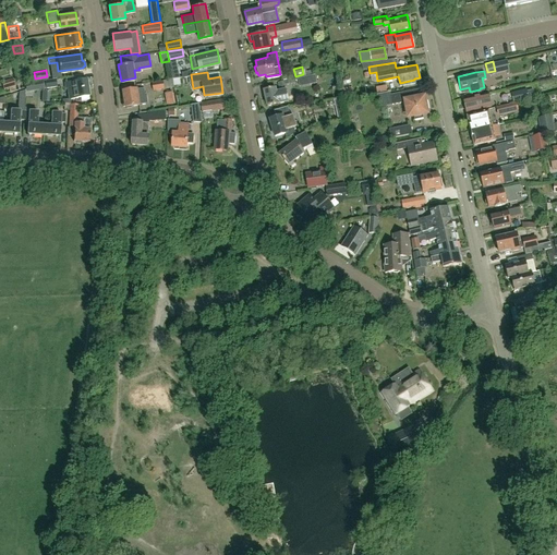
[(12,76),(0,79),(2,86),(13,84),(12,76)]
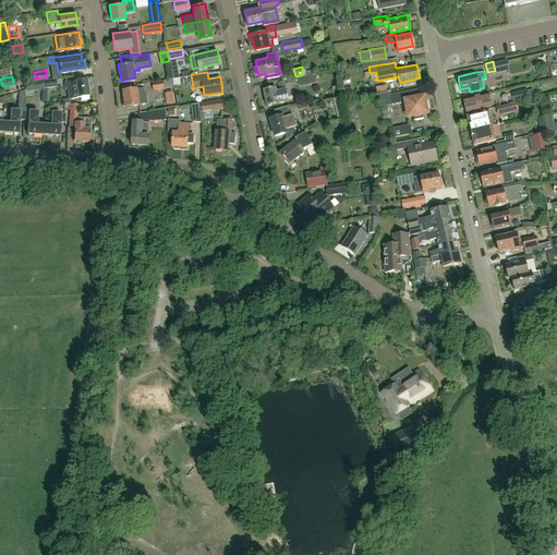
[(41,79),(41,82),(41,87),(56,85),(55,76),(41,79)]
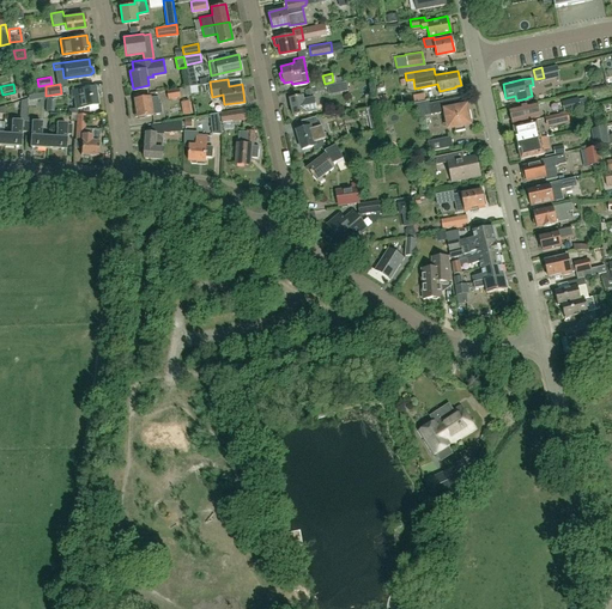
[(96,103),(97,103),(94,85),(70,89),(71,95),(73,95),(74,107),(89,104),(90,108),(97,107),(96,103)]
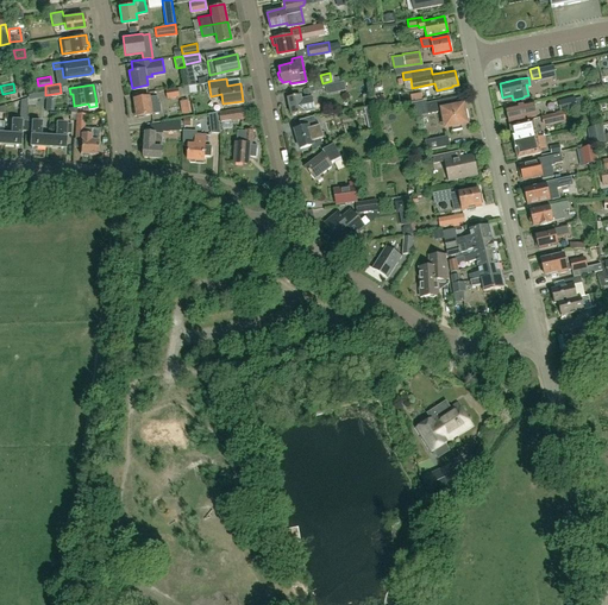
[(287,95),(290,113),(304,111),(304,109),(314,107),(311,95),(309,89),(308,86),(302,87),(304,92),(299,93),(287,95)]
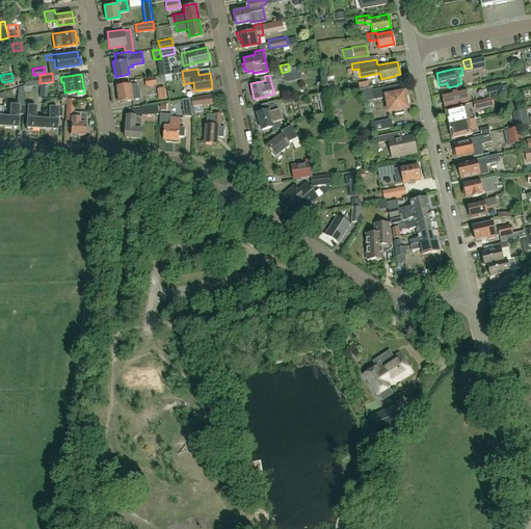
[(145,84),(156,83),(155,76),(144,77),(145,84)]
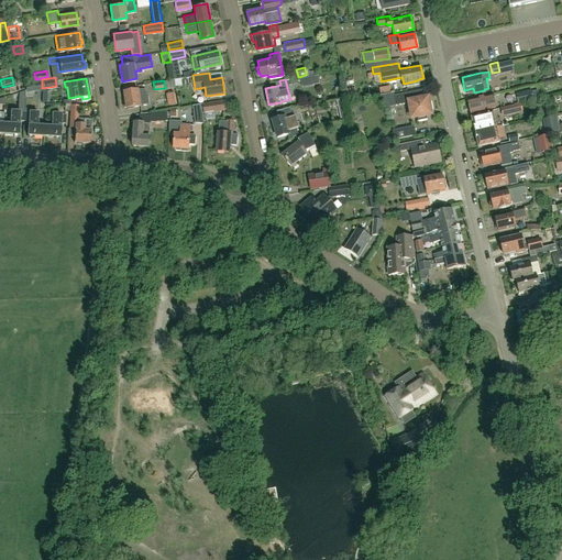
[(174,88),(176,100),(185,99),(183,86),(174,88)]
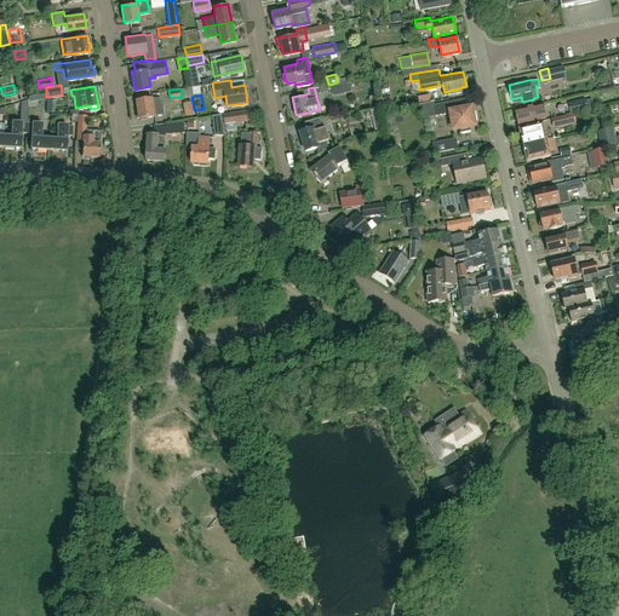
[(152,96),(136,99),(137,109),(135,109),(136,115),(138,115),(138,116),(154,114),(152,96)]
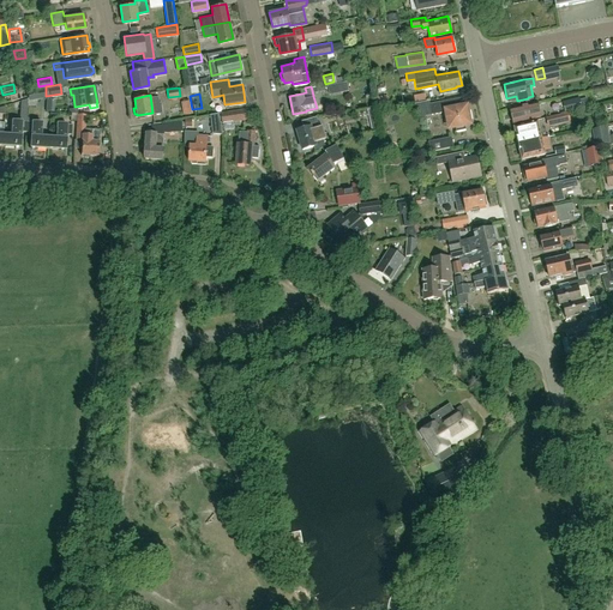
[(464,127),(463,122),(468,121),(468,119),(470,119),(468,107),(466,108),(464,106),(462,106),(460,95),(427,102),(430,113),(446,109),(449,125),(454,125),(455,130),(464,127)]
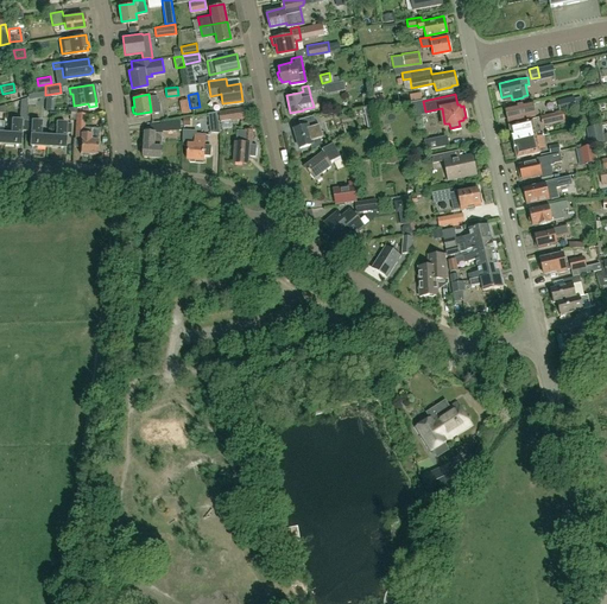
[(573,95),(556,99),(558,109),(562,108),(575,105),(573,95)]
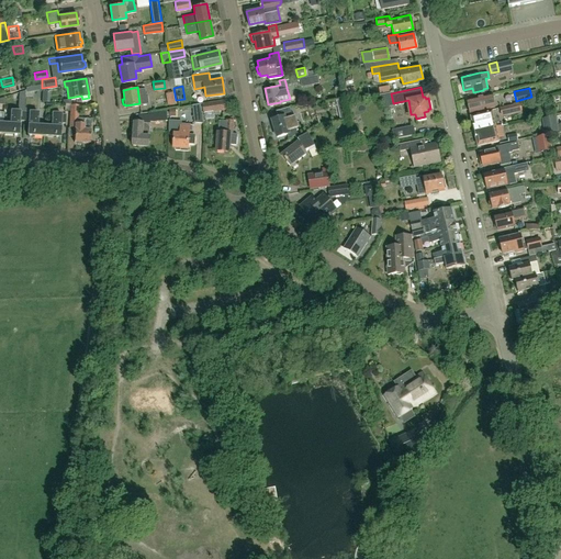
[(165,91),(167,103),(175,102),(172,90),(165,91)]
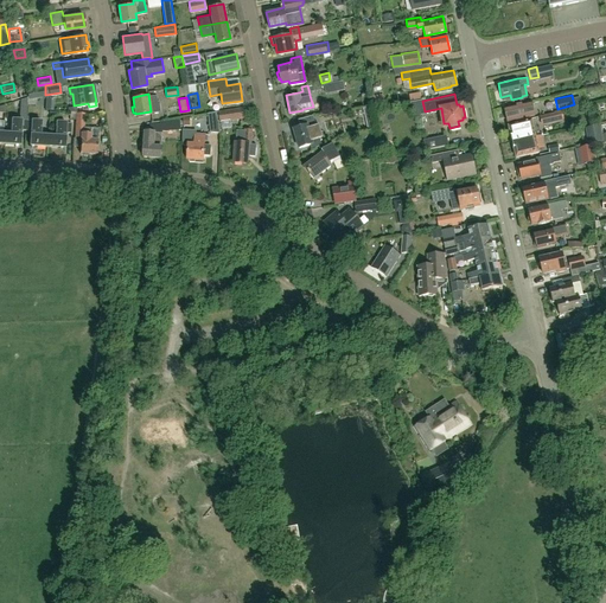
[(506,120),(524,115),(534,113),(530,100),(521,102),(504,106),(506,120)]
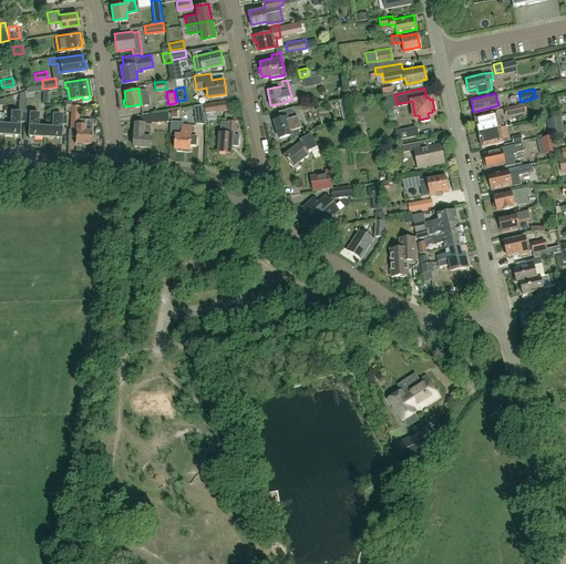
[(348,106),(346,96),(338,99),(340,108),(348,106)]
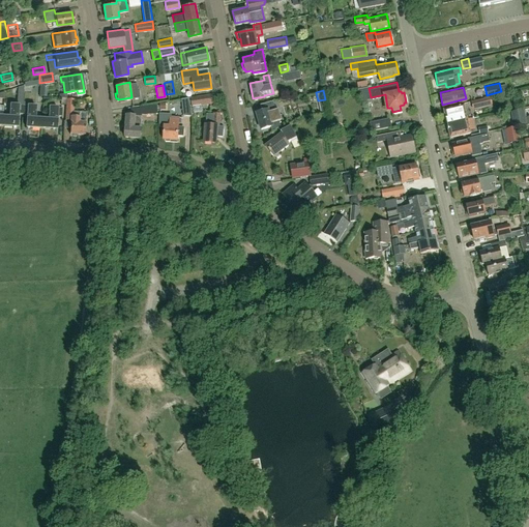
[(190,105),(213,101),(211,92),(189,95),(190,105)]
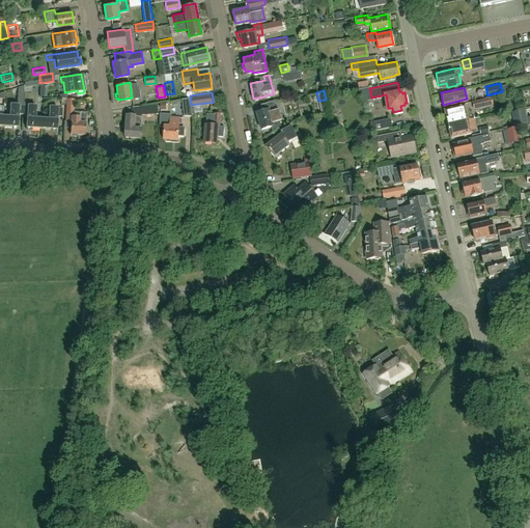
[(487,95),(480,98),(482,105),(493,103),(491,94),(487,95)]
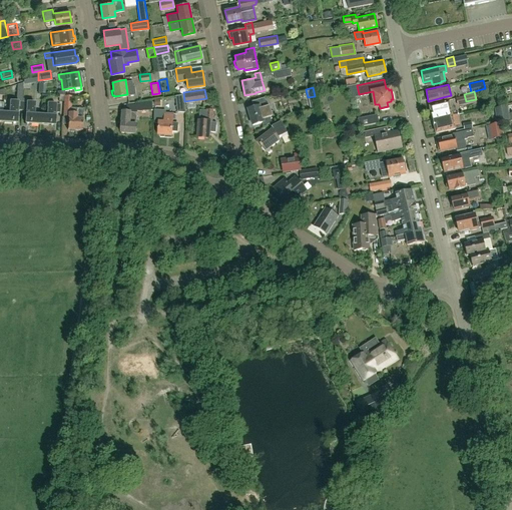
[(67,123),(67,127),(81,128),(82,116),(81,116),(82,107),(70,106),(70,94),(64,94),(62,113),(61,122),(67,123)]
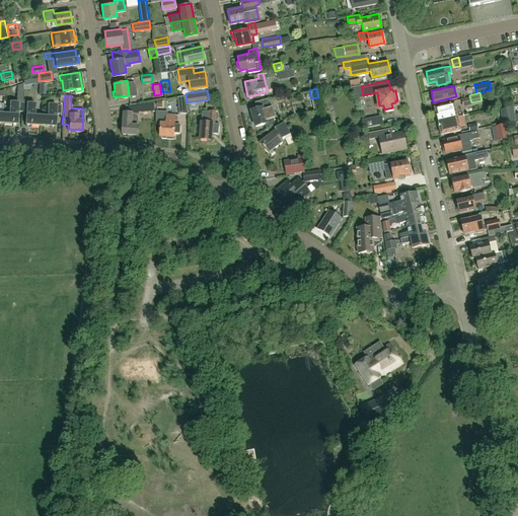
[(187,109),(185,96),(176,97),(178,112),(187,109)]
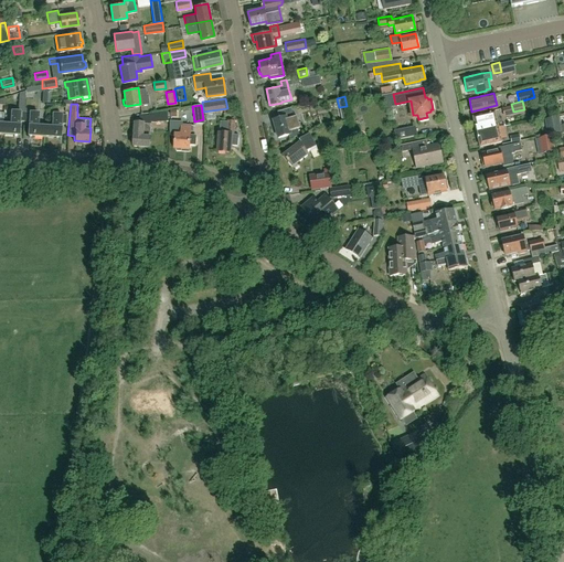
[(25,106),(23,106),(23,109),(23,120),(28,120),(27,134),(43,135),(44,125),(36,124),(38,110),(25,110),(25,106)]
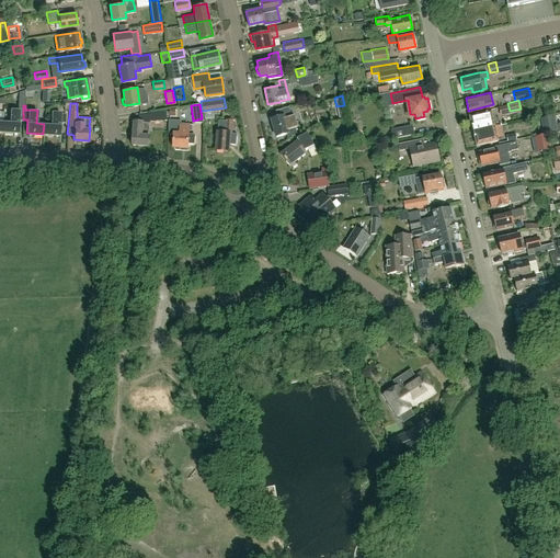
[(271,117),(275,135),(286,132),(287,136),(296,132),(295,125),(298,124),(295,113),(290,114),(289,107),(278,110),(281,115),(271,117)]
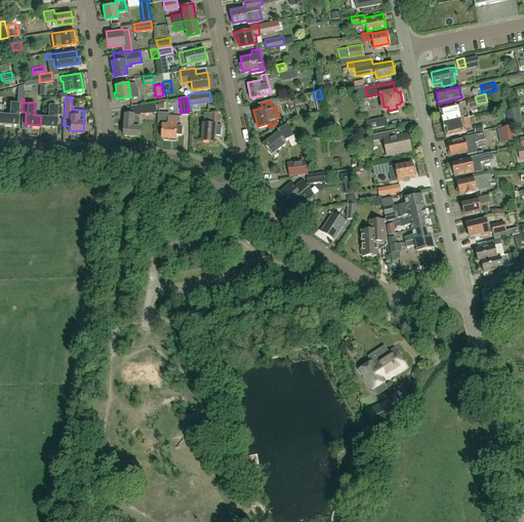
[(2,113),(1,122),(16,123),(17,112),(22,112),(22,102),(9,102),(8,114),(2,113)]
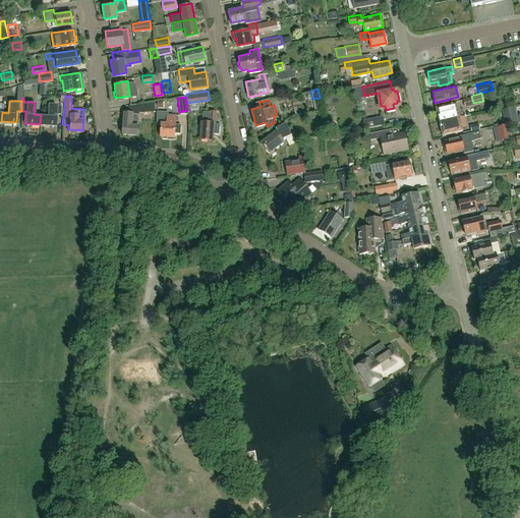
[(137,103),(137,110),(138,111),(141,111),(155,110),(154,101),(137,103)]
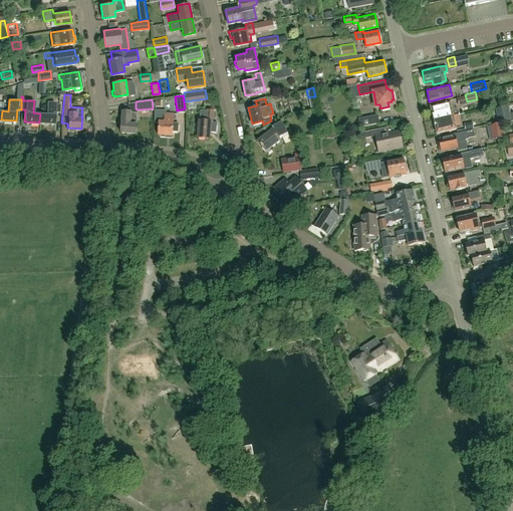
[(449,100),(430,104),(433,118),(452,113),(457,112),(455,104),(450,105),(449,100)]
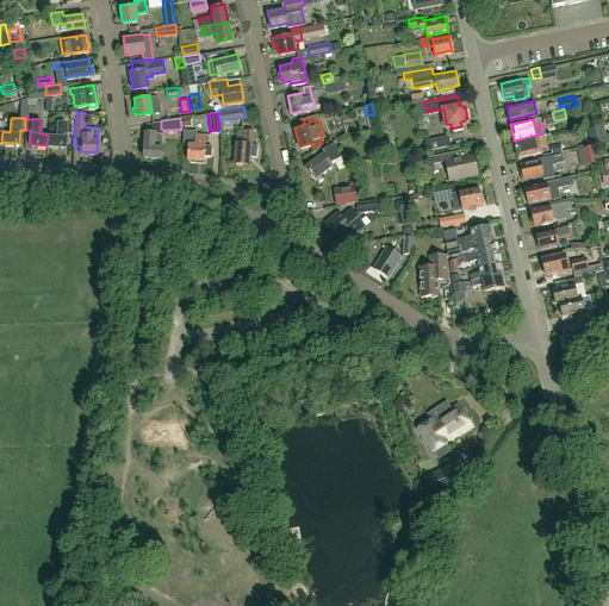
[(48,135),(47,145),(64,147),(64,131),(70,132),(70,122),(56,120),(55,135),(48,135)]
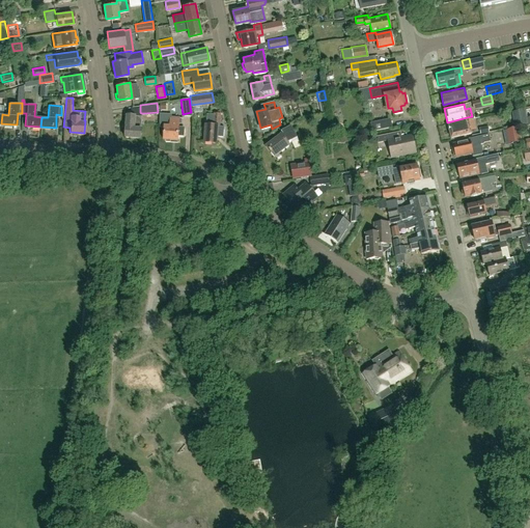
[(524,108),(511,111),(514,124),(527,121),(526,115),(524,108)]
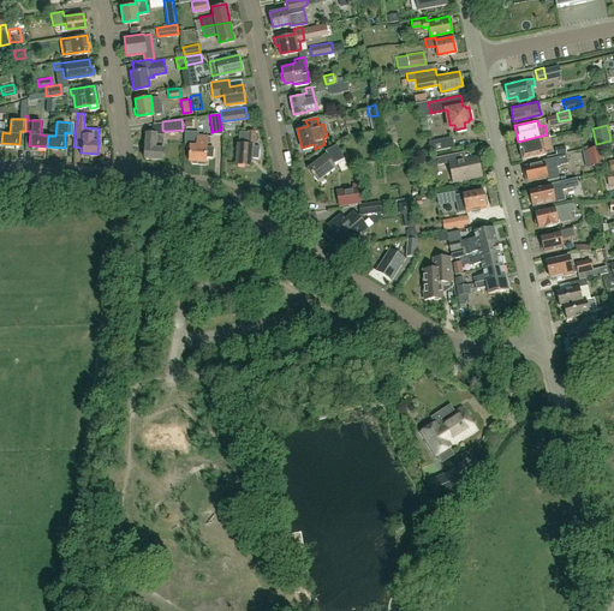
[(237,143),(236,162),(250,163),(250,155),(258,156),(258,144),(252,144),(254,130),(246,129),(246,130),(238,130),(238,143),(237,143)]
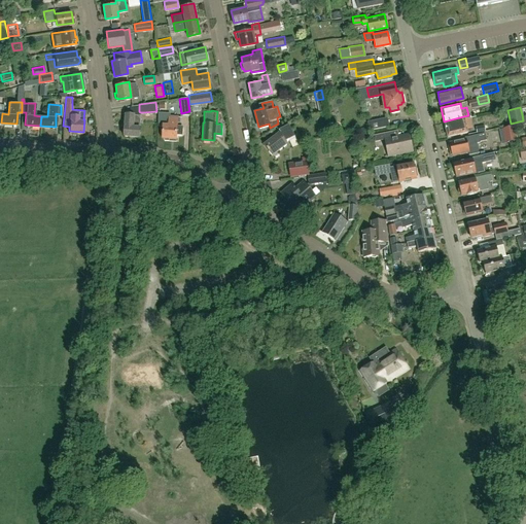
[(162,137),(164,137),(164,138),(169,139),(169,137),(175,137),(176,133),(181,134),(182,124),(176,124),(176,116),(169,115),(169,111),(158,111),(156,125),(163,125),(162,137)]
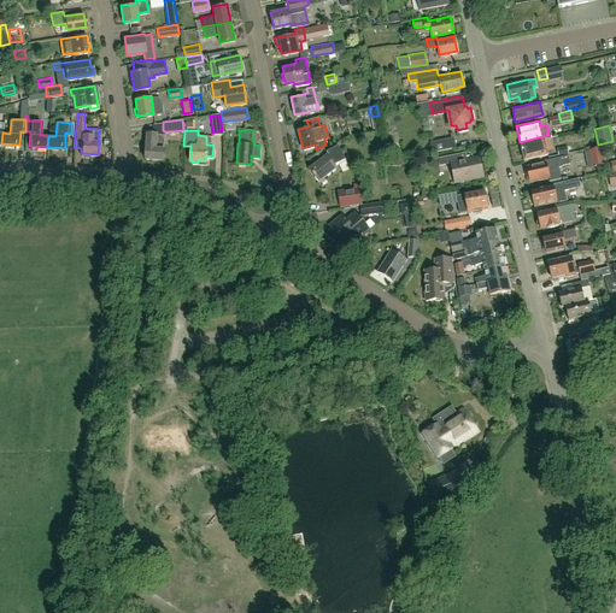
[(145,146),(145,158),(163,159),(163,147),(154,147),(156,139),(164,140),(164,133),(154,133),(154,131),(153,131),(153,133),(146,131),(145,146)]
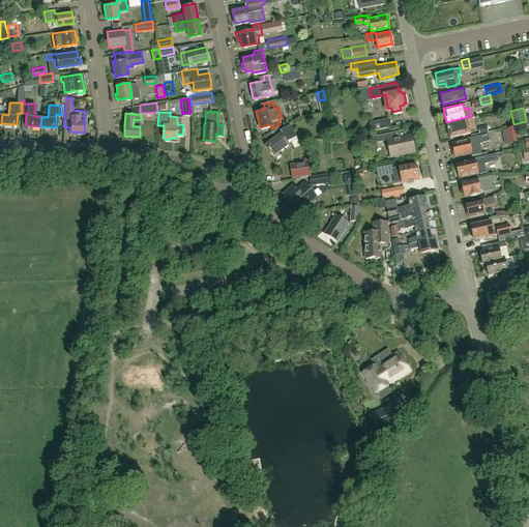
[(371,128),(390,125),(389,117),(369,121),(371,128)]
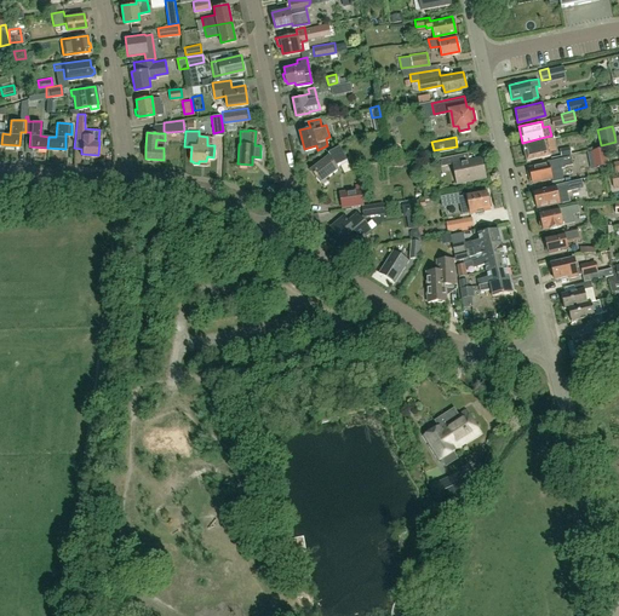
[(545,137),(522,143),(526,159),(549,153),(545,137)]
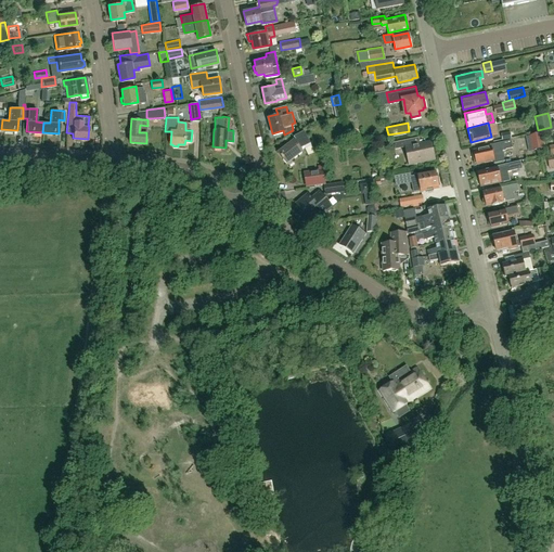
[(541,129),(528,132),(531,149),(544,145),(541,129)]
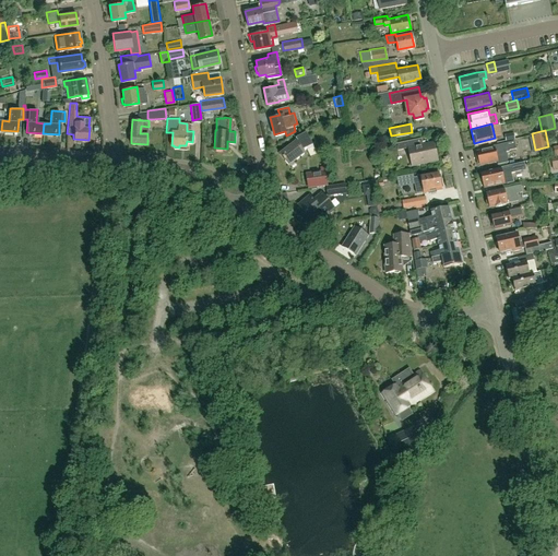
[(297,139),(280,152),(288,163),(304,151),(301,149),(312,143),(306,131),(295,135),(297,139)]
